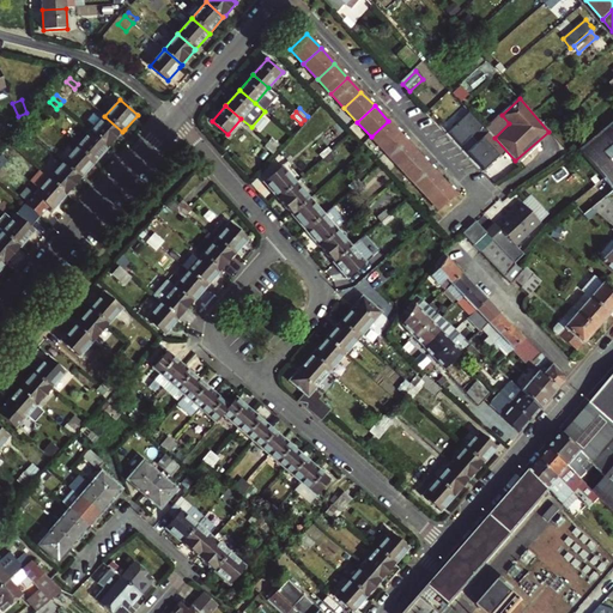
[(111,145),(122,132),(104,116),(91,132),(109,147),(111,145)]
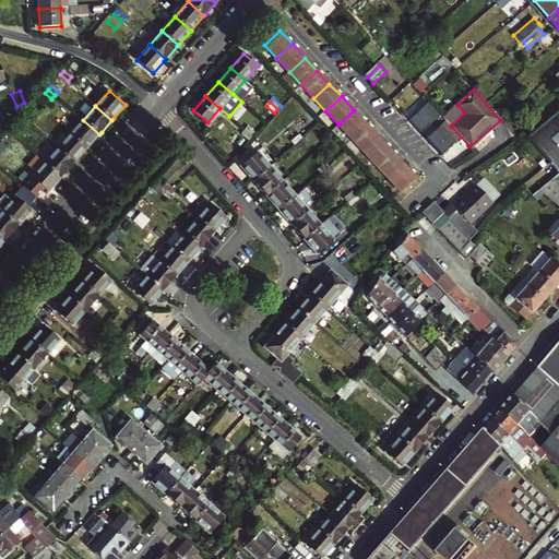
[(558,109),(527,135),(550,163),(523,185),(532,195),(540,189),(552,179),(558,173),(558,109)]
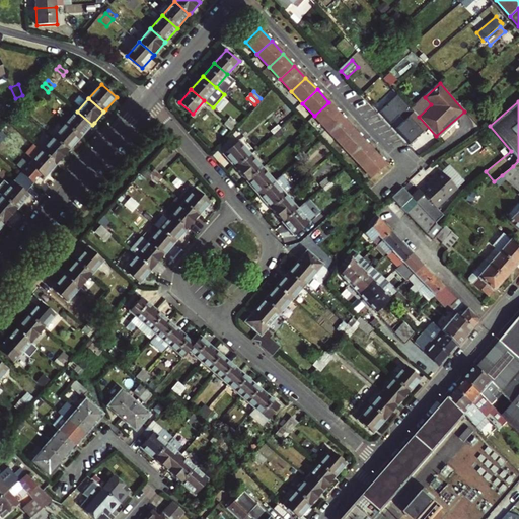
[(325,128),(340,115),(328,102),(314,116),(325,128)]
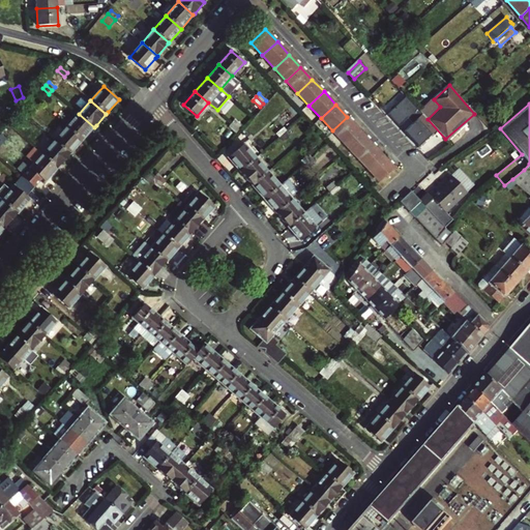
[(21,112),(28,118),(30,115),(24,109),(21,112)]
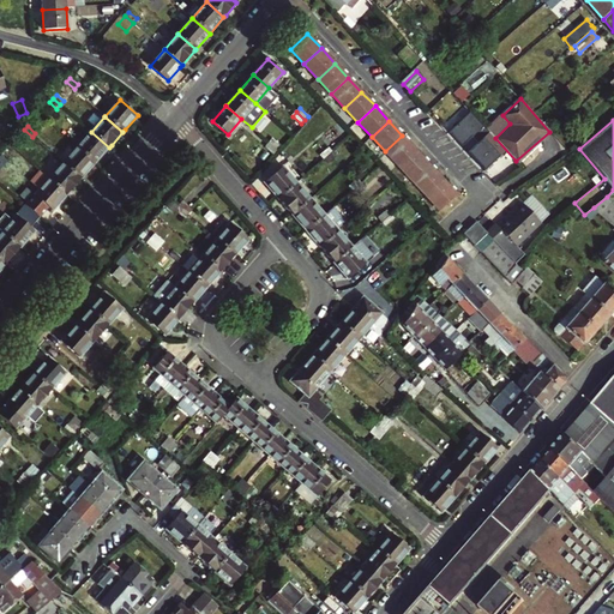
[(29,140),(32,137),(24,130),(20,134),(29,140)]
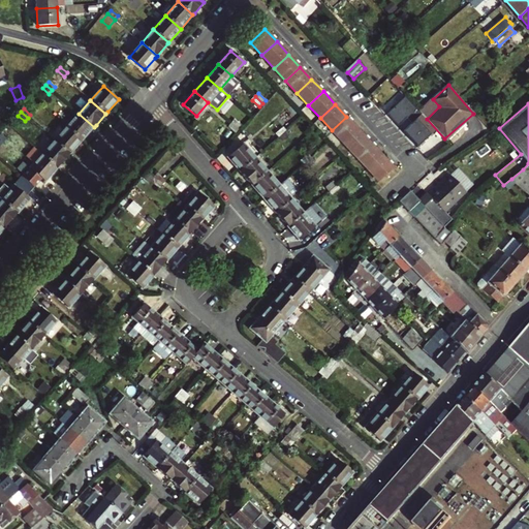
[(66,127),(82,141),(94,127),(79,114),(66,127)]
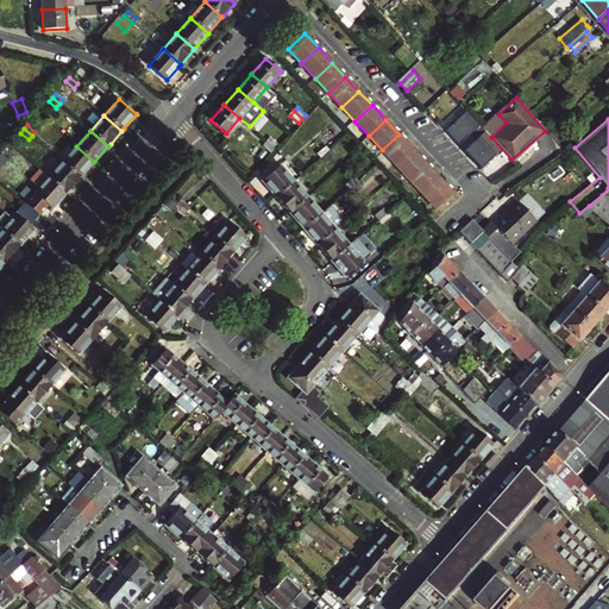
[(382,150),(396,165),(413,149),(399,135),(382,150)]
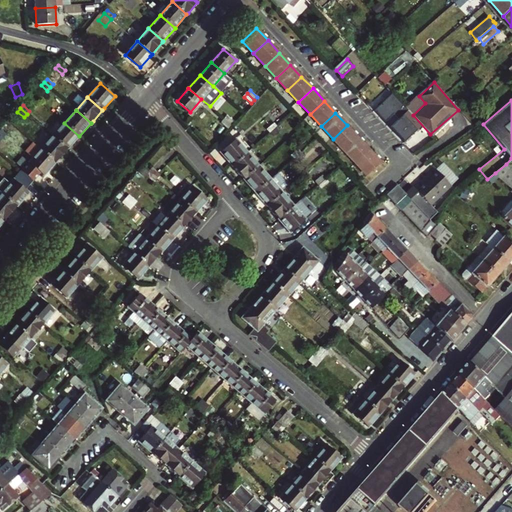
[(227,116),(224,119),(232,125),(235,122),(227,116)]
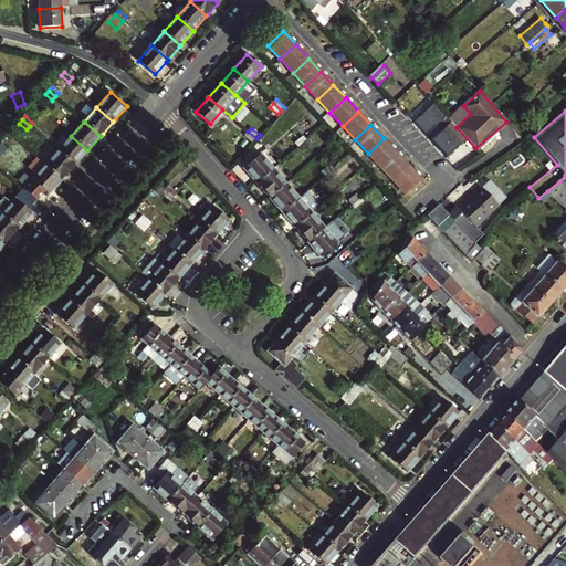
[(252,143),(257,138),(248,132),(244,136),(252,143)]
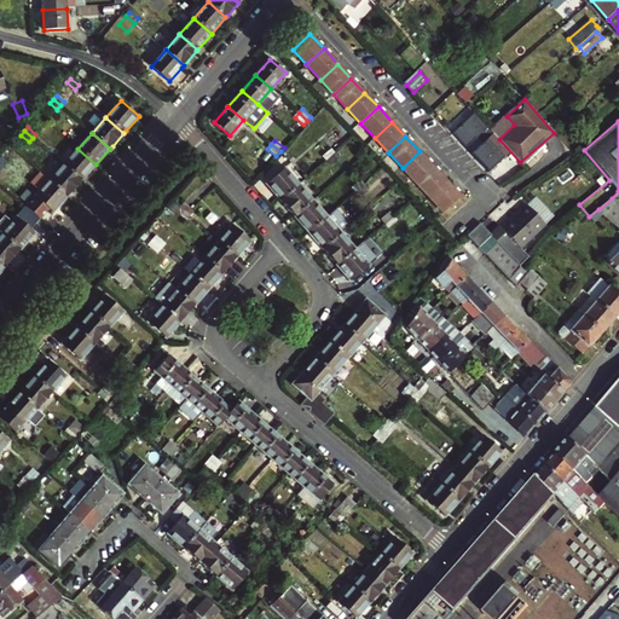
[(323,156),(327,160),(335,152),(331,148),(323,156)]
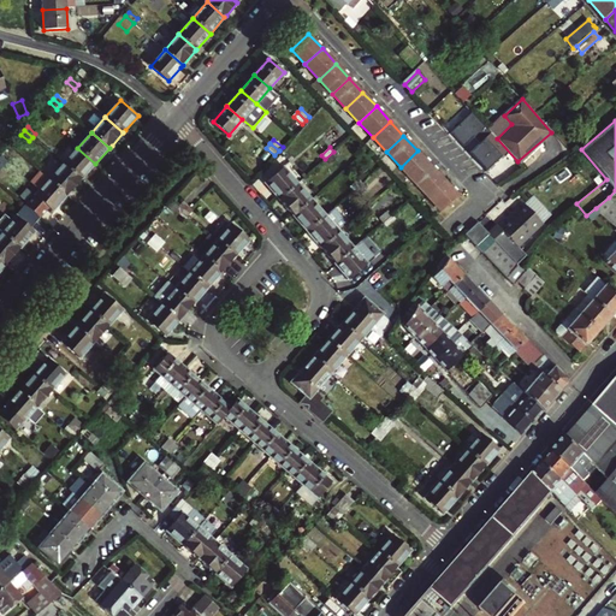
[(64,164),(82,179),(95,164),(77,148),(64,164)]
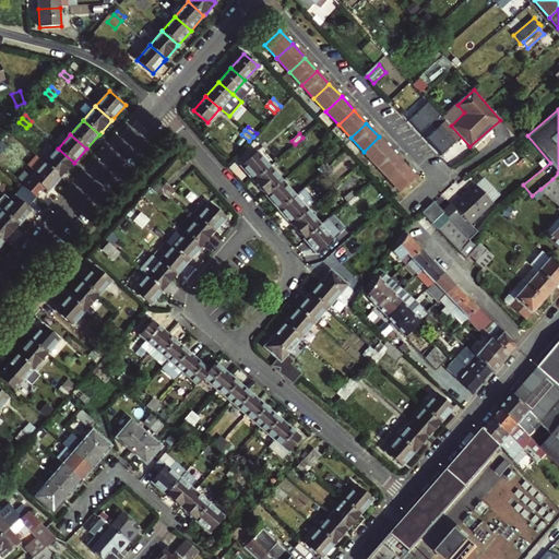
[(379,137),(364,152),(376,165),(391,150),(379,137)]
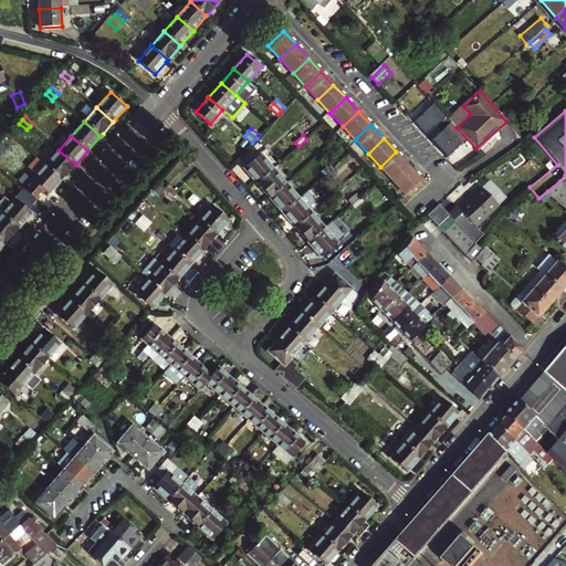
[(306,139),(299,146),(302,149),(310,143),(306,139)]
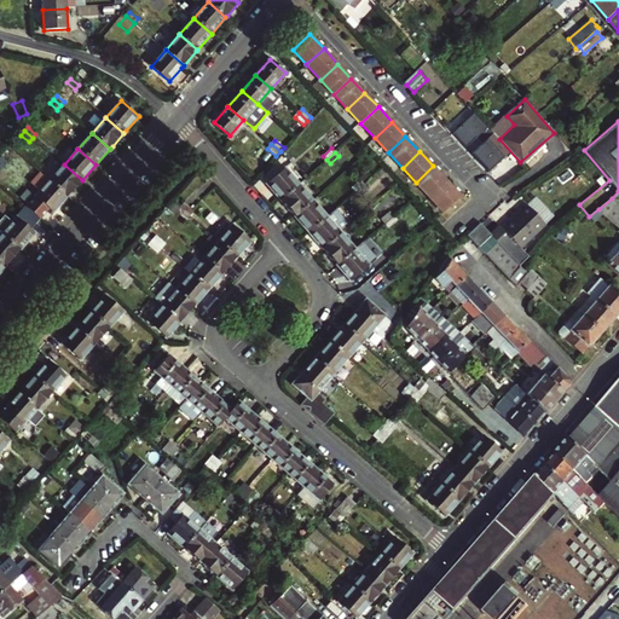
[(50,180),(68,196),(80,181),(82,180),(64,165),(50,180)]
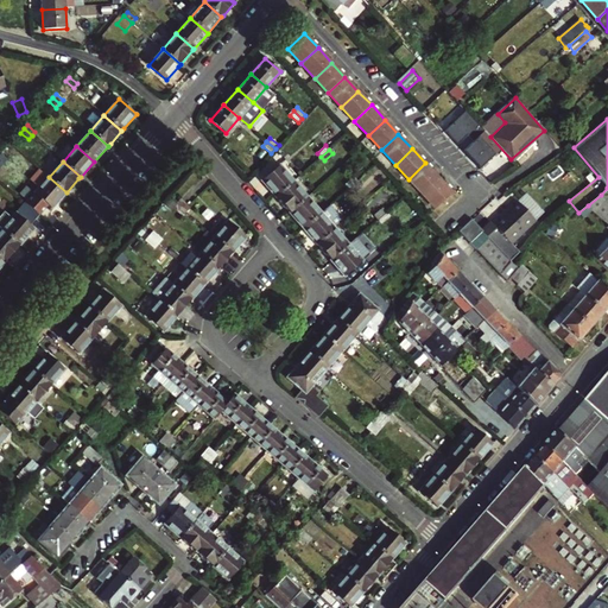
[(438,178),(425,163),(409,179),(422,194),(438,178)]
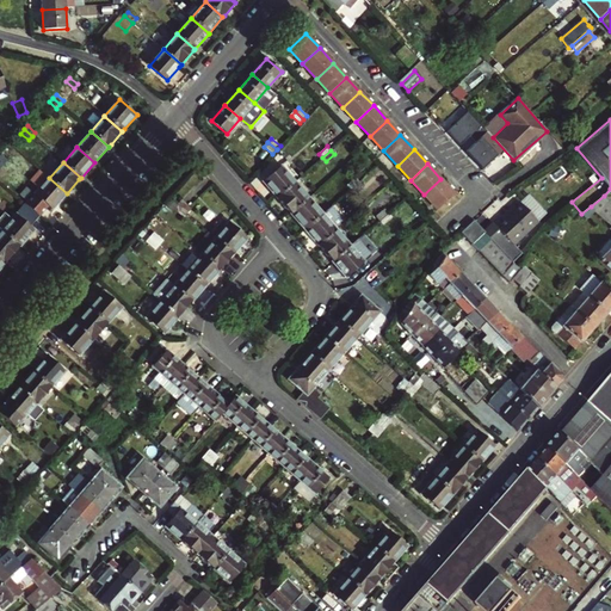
[(275,196),(277,197),(295,181),(282,166),(263,181),(275,196)]
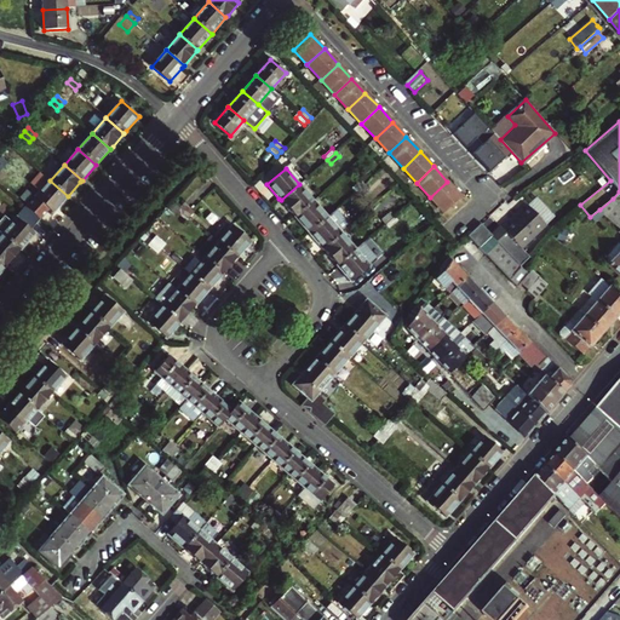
[(50,181),(41,173),(32,184),(40,191),(26,207),(44,223),(67,199),(68,196),(50,181)]
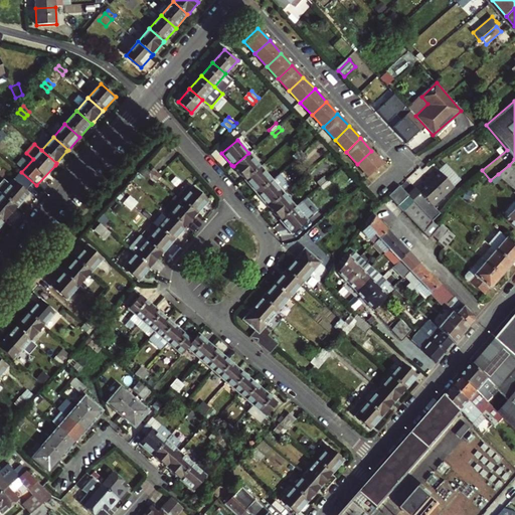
[(293,157),(296,160),(303,154),(300,151),(293,157)]
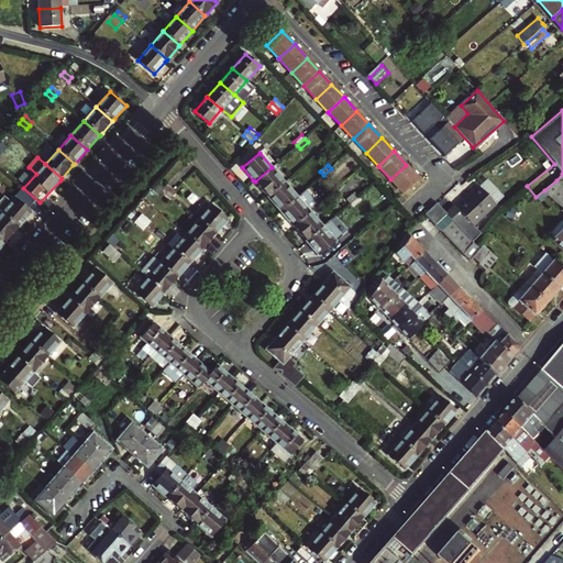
[(419,178),(406,165),(390,179),(404,192),(419,178)]
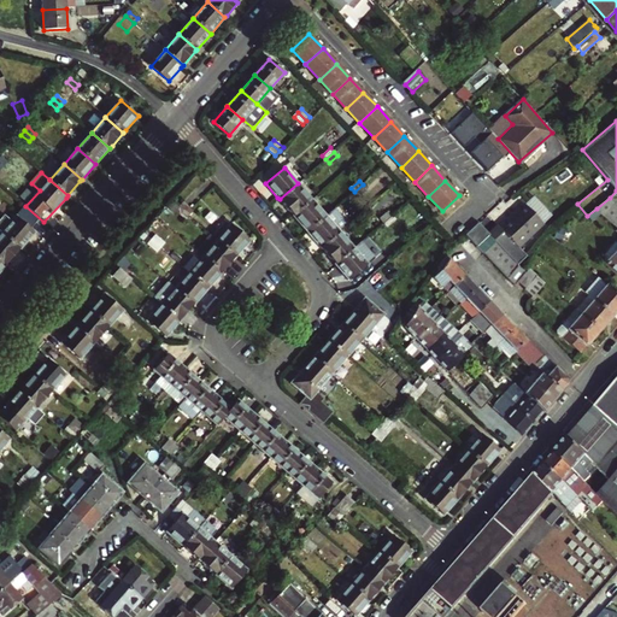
[(294,216),(312,200),(298,183),(280,199),(292,213),(294,216)]
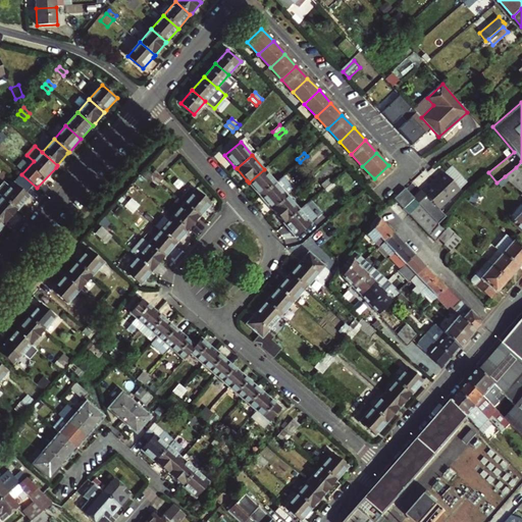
[(303,166),(310,160),(307,156),(300,162),(303,166)]
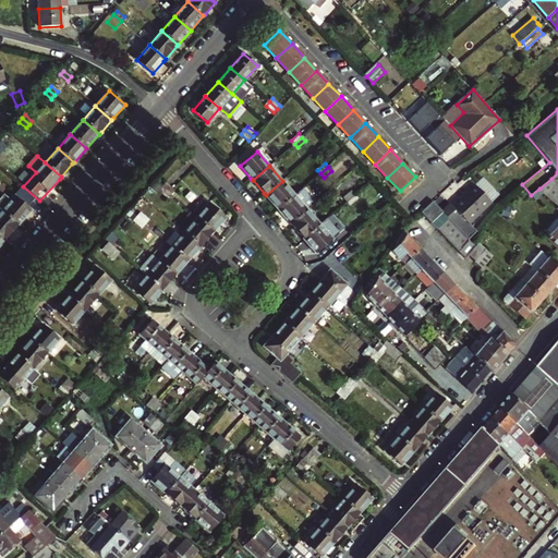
[(557,183),(552,179),(540,189),(544,193),(557,205),(557,183)]
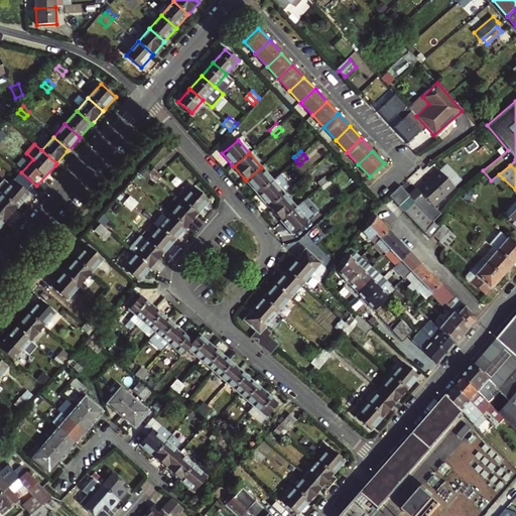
[(273,180),(261,167),(246,180),(257,194),(273,180)]
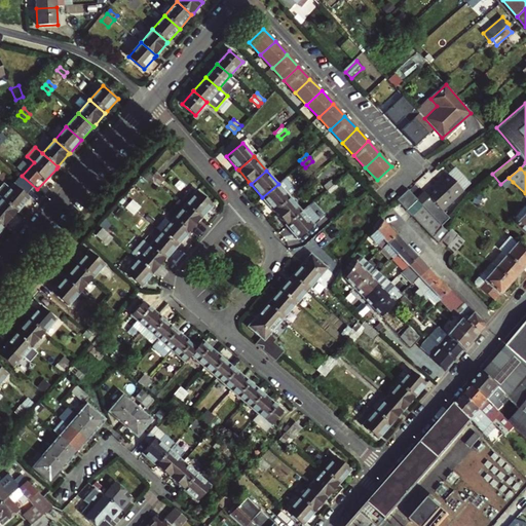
[(164,180),(157,174),(154,177),(160,184),(164,180)]
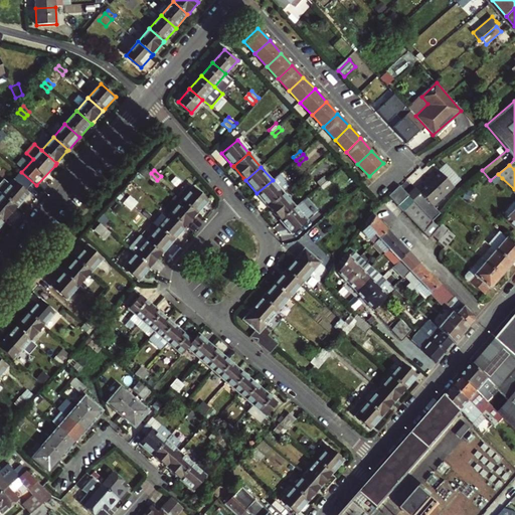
[(438,170),(435,172),(452,189),(455,187),(438,170)]
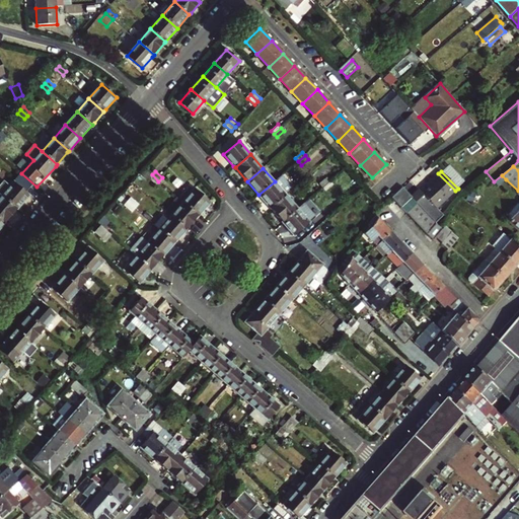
[(455,191),(438,173),(420,192),(437,209),(455,191)]
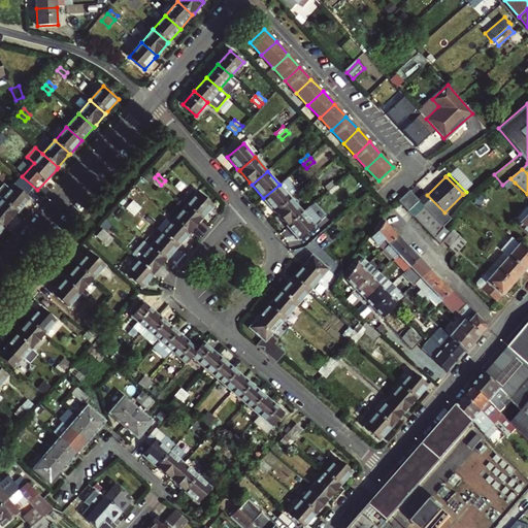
[(159,188),(161,185),(155,177),(152,182),(159,188)]
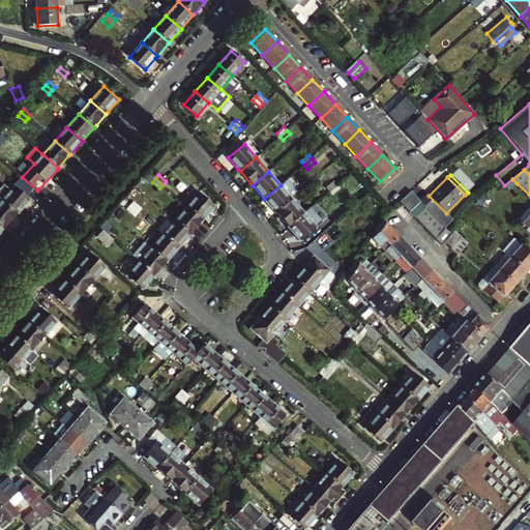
[(281,185),(264,199),(276,212),(292,199),(297,194),(299,193),(288,179),(281,185)]
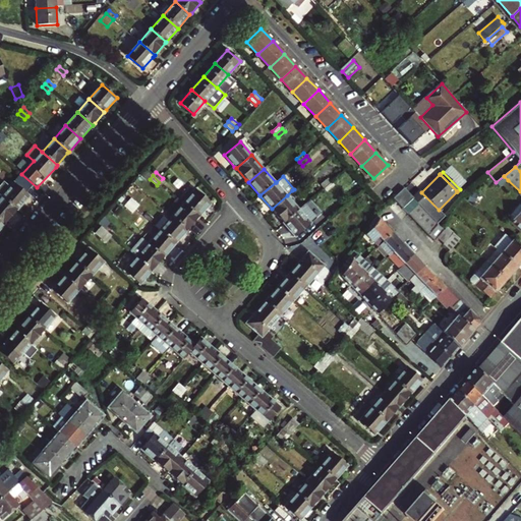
[(508,180),(504,176),(496,182),(500,186),(508,180)]
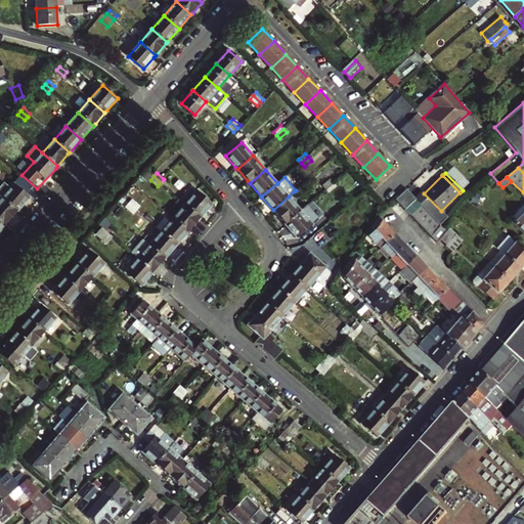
[(321,186),(324,189),(331,184),(329,180),(321,186)]
